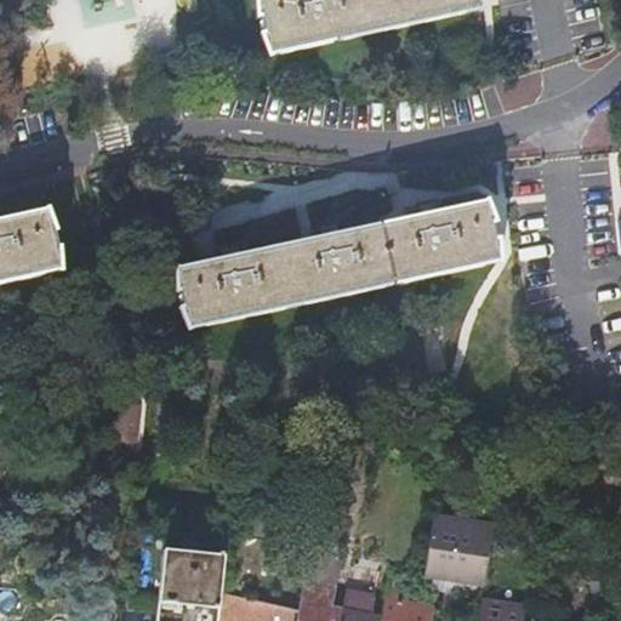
[(255,0),(257,20),(260,18),(265,38),(261,36),(269,58),(482,12),(479,0),(255,0)]
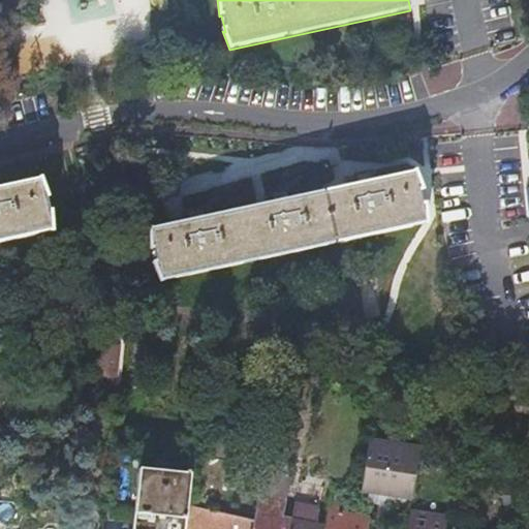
[(270,193),(270,195),(271,195),(274,204),(206,218),(204,210),(205,209),(204,208),(185,212),(185,214),(187,213),(189,222),(148,231),(150,250),(152,249),(156,265),(153,265),(161,282),(425,225),(424,207),(422,207),(418,192),(422,191),(414,174),(374,183),(372,174),(373,174),(373,172),(354,176),(354,177),(356,177),(358,186),(289,200),(287,191),(288,191),(288,189),(270,193)]
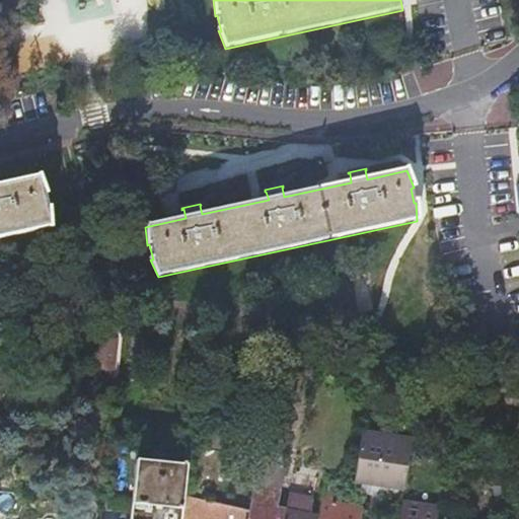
[(0,238),(51,228),(49,210),(47,210),(43,195),(46,195),(39,177),(0,186),(0,238)]
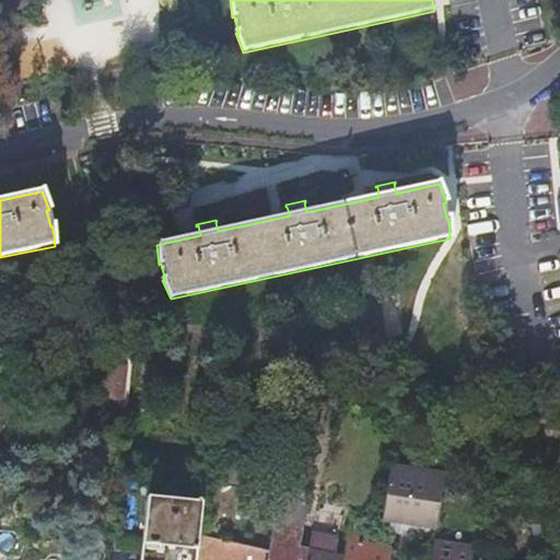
[(126,373),(101,371),(100,385),(97,404),(123,406),(126,373)]
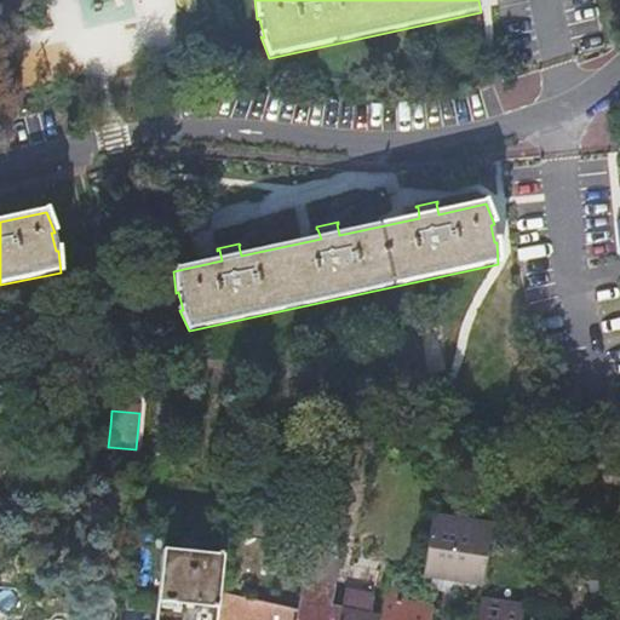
[(619,529),(619,509),(602,505),(598,526),(619,529)]
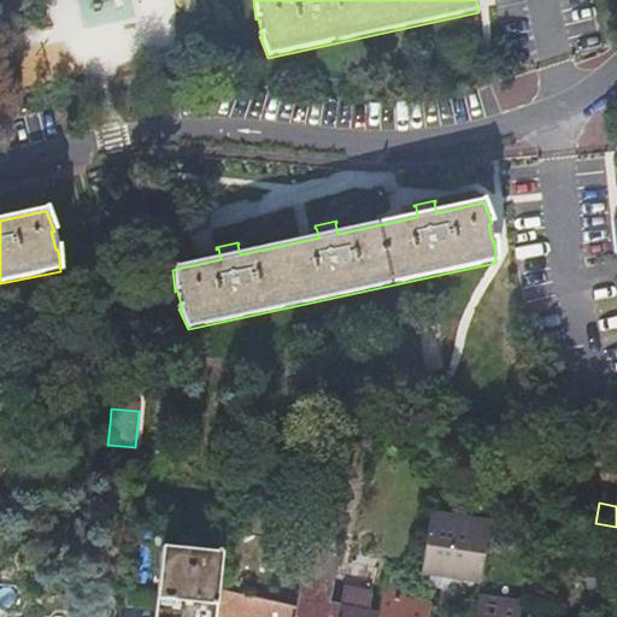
[(429,518),(419,571),(429,574),(429,579),(452,582),(464,583),(469,591),(476,586),(481,587),(489,527),(439,518),(429,518)]
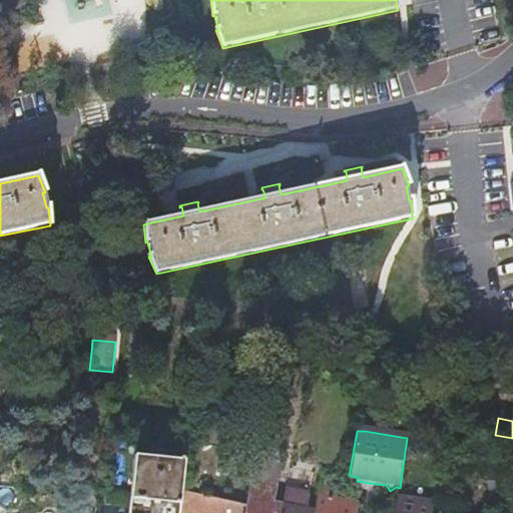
[(180,512),(183,490),(185,462),(184,462),(184,459),(179,458),(178,462),(137,457),(130,512),(180,512)]
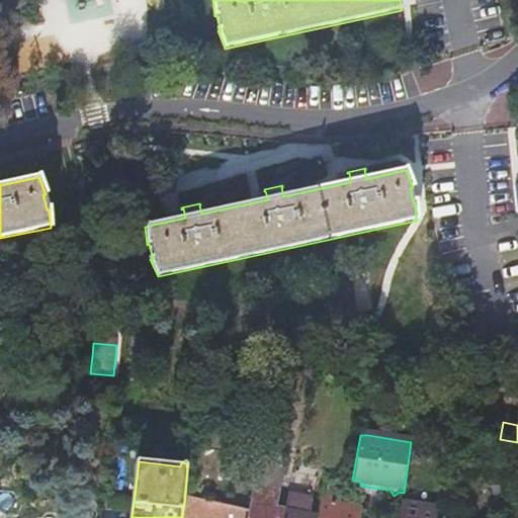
[(282,517),(284,512),(275,509),(281,479),(257,473),(249,510),(247,517),(282,517)]
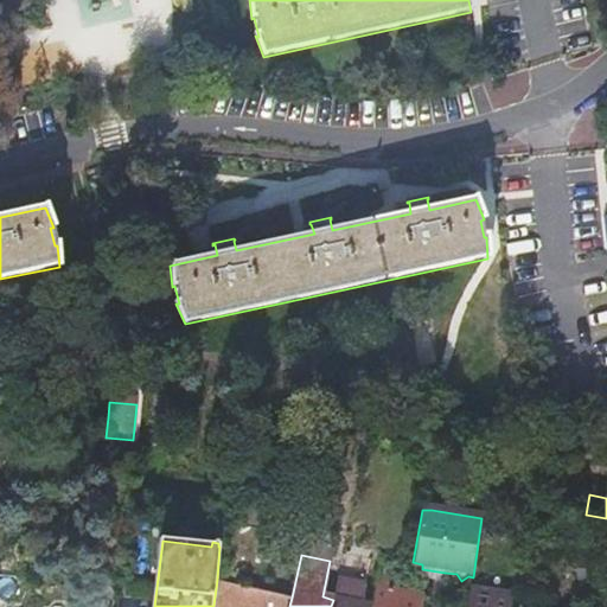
[(377,588),(387,590),(388,579),(396,580),(400,560),(383,556),(376,588),(377,588)]
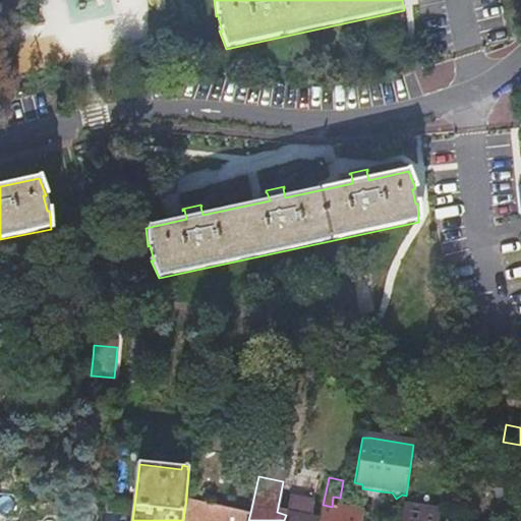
[(382,491),(362,488),(360,499),(374,501),(375,497),(382,491)]
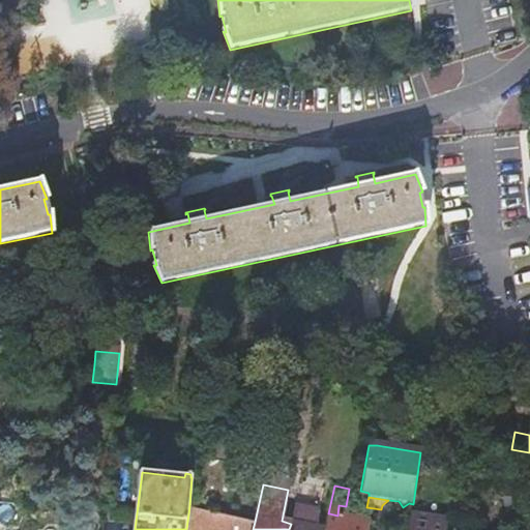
[(108,518),(108,506),(89,504),(88,516),(108,518)]
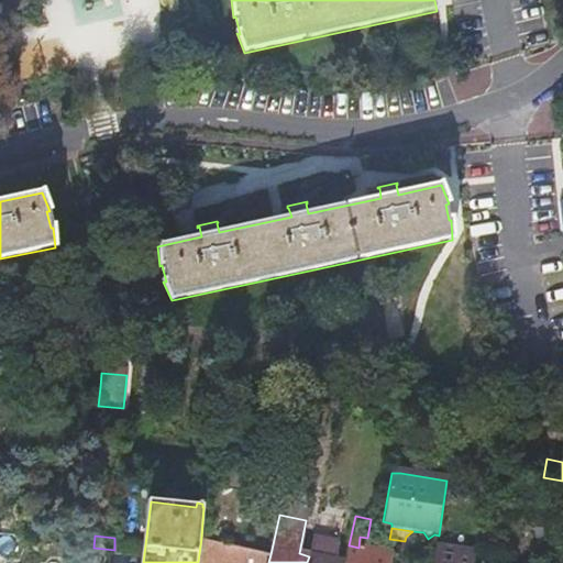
[(198,562),(268,562),(271,554),(201,538),(198,562)]
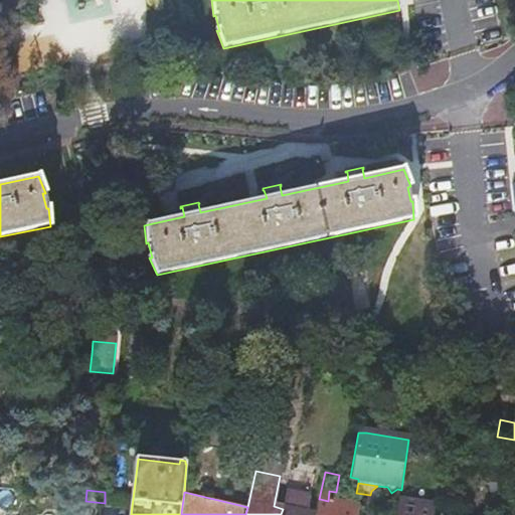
[(281,514),(312,514),(306,514),(310,497),(286,492),(283,509),(281,514)]
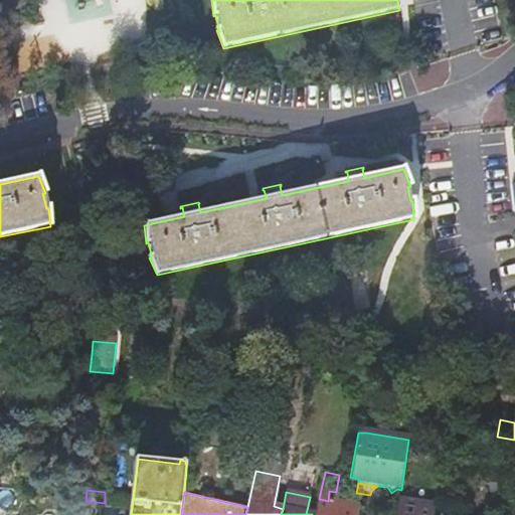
[(357,514),(359,508),(328,501),(320,499),(317,514),(357,514)]
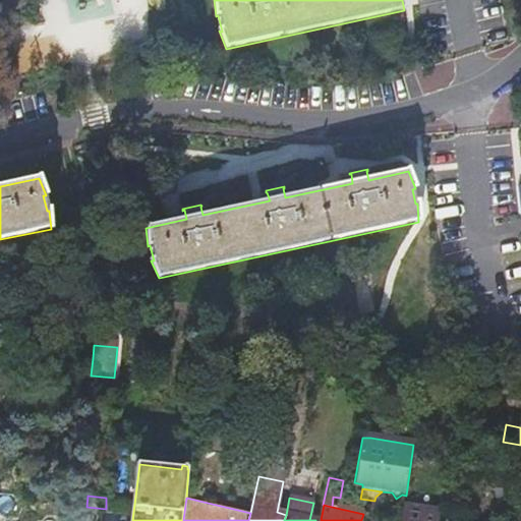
[(438,520),(440,512),(404,506),(401,520),(438,520)]
